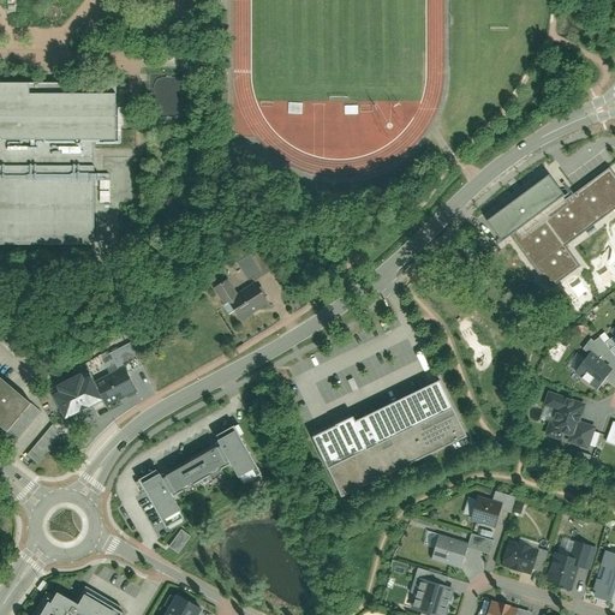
[(0,243),(94,243),(93,139),(113,139),(113,94),(28,94),(28,85),(0,85),(0,243)]
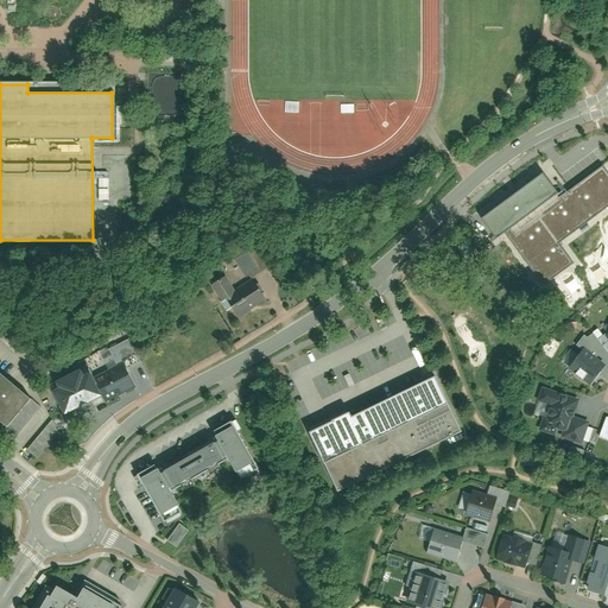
[(273,176),(273,164),(263,164),(263,176),(273,176)]
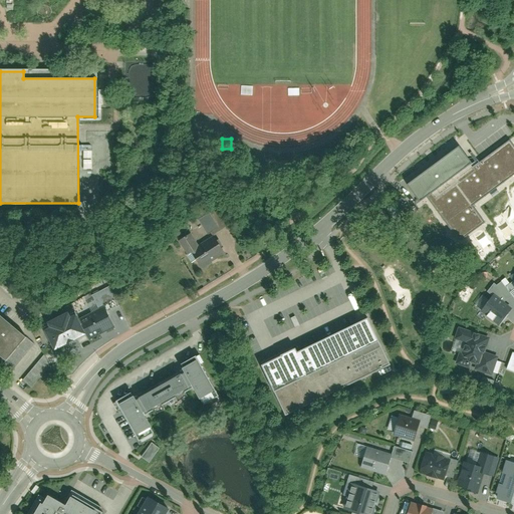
[(460,147),(408,185),(421,203),(428,198),(460,240),(484,223),(472,206),(513,176),(513,147),(509,140),(473,166),(460,147)]
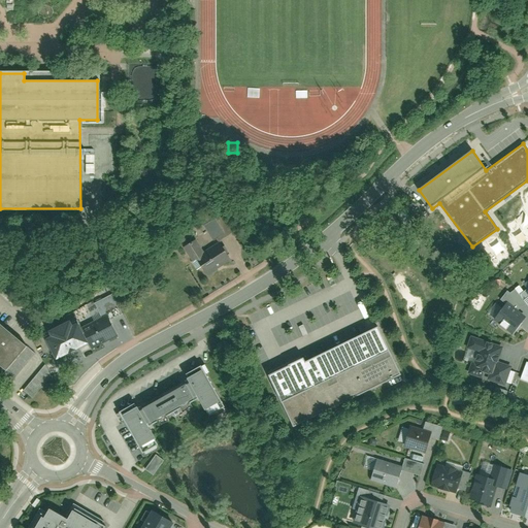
[(212,240),(224,233),(216,219),(204,225),(212,240)]
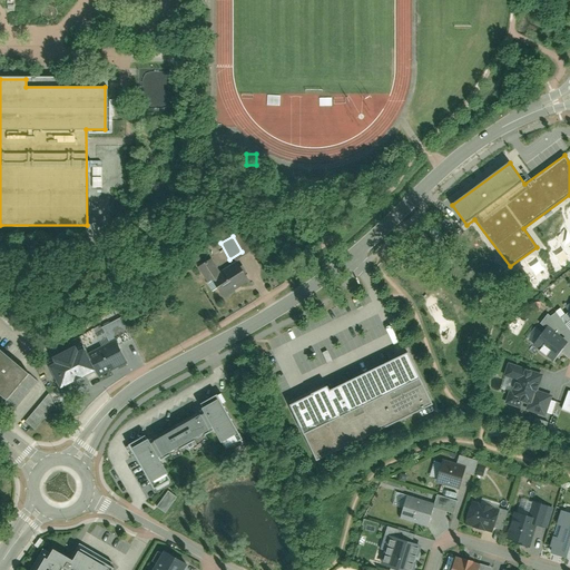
[(213,259),(197,268),(207,284),(213,281),(223,298),(249,283),(238,263),(220,273),(213,259)]
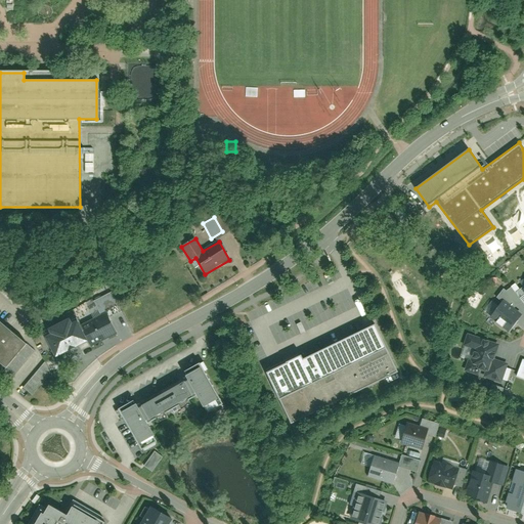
[(521,318),(503,302),(488,316),(507,334),(521,318)]
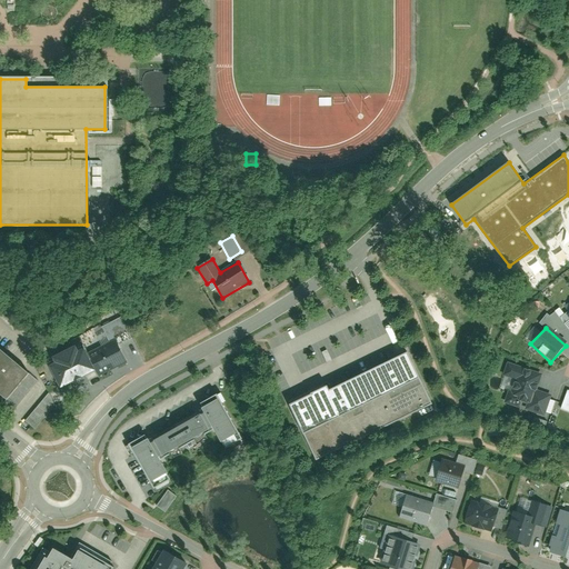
[(126,365),(113,342),(87,356),(97,373),(99,379),(126,365)]
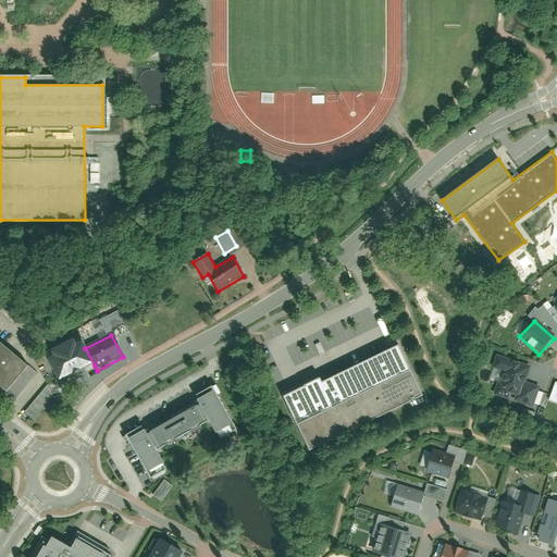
[(54,359),(49,361),(61,383),(95,366),(85,348),(79,337),(51,353),(54,359)]
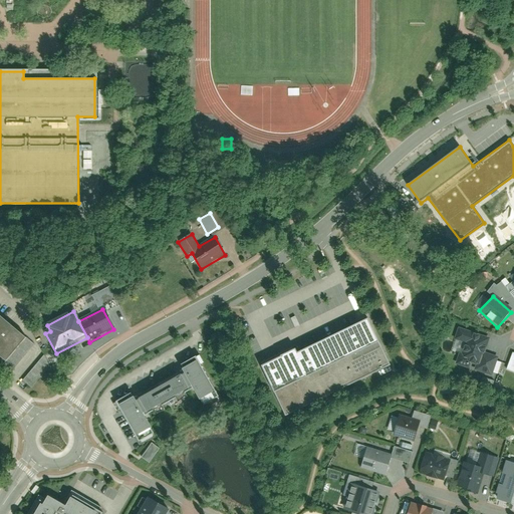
[(0,358),(6,364),(27,340),(0,317),(0,358)]
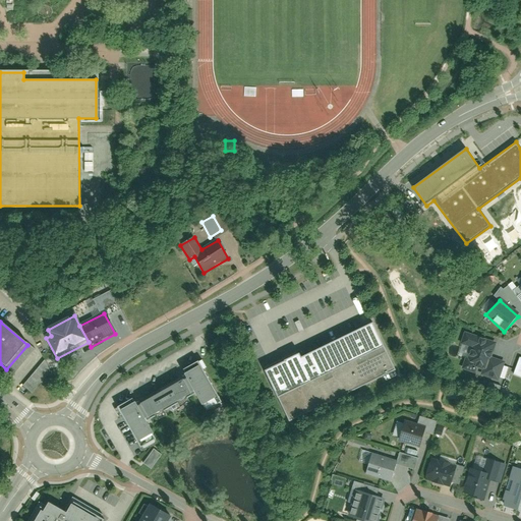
[(265,370),(291,422),(396,371),(371,323),(300,358),(298,354),(265,370)]
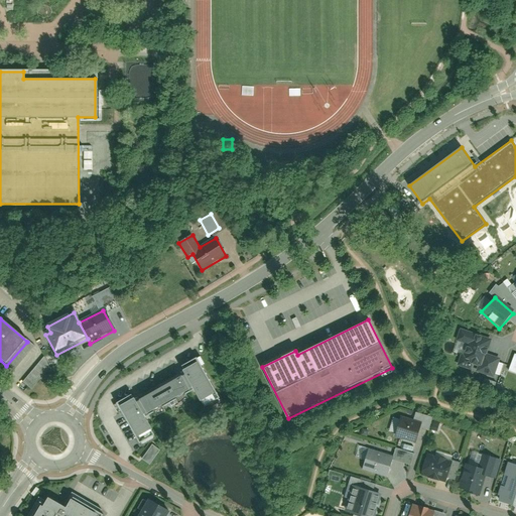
[(122,328),(127,333),(131,329),(127,324),(122,328)]
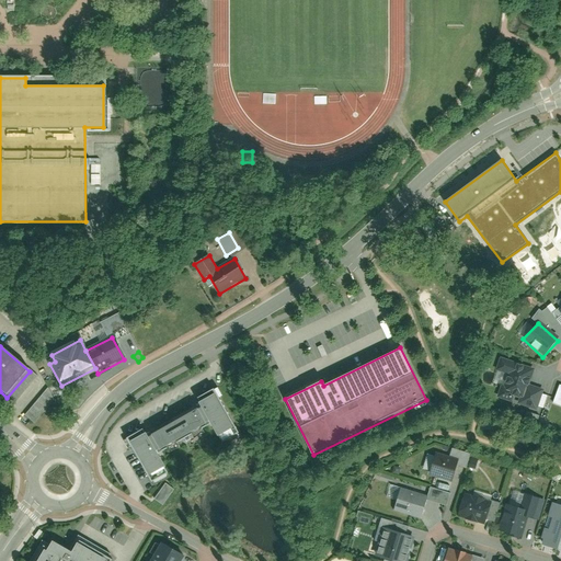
[(534,373),(500,361),(495,374),(504,377),(496,401),(511,407),(513,400),(519,402),(517,408),(536,414),(544,392),(529,388),(534,373)]
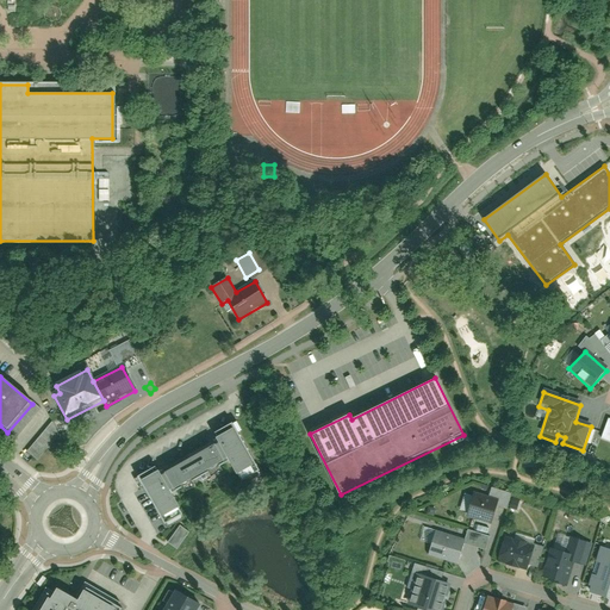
[(50,423),(25,450),(36,460),(61,433),(50,423)]
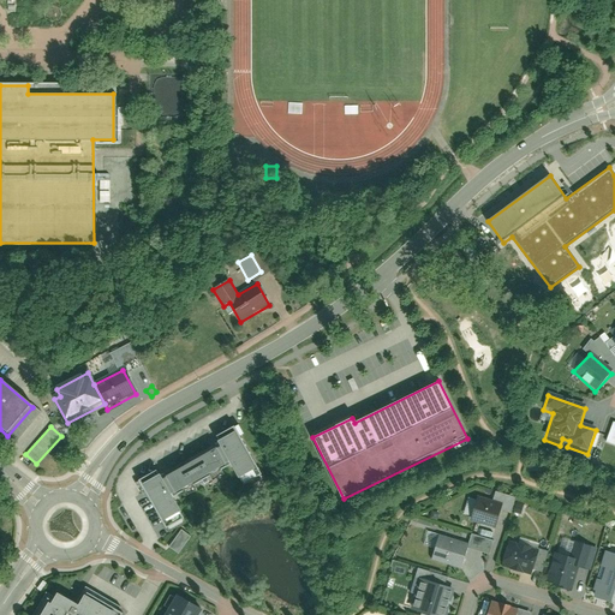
[(143,483),(168,527),(185,518),(173,496),(184,490),(187,496),(198,490),(195,485),(209,477),(213,483),(225,476),(222,471),(232,465),(243,485),(258,476),(233,431),(143,483)]
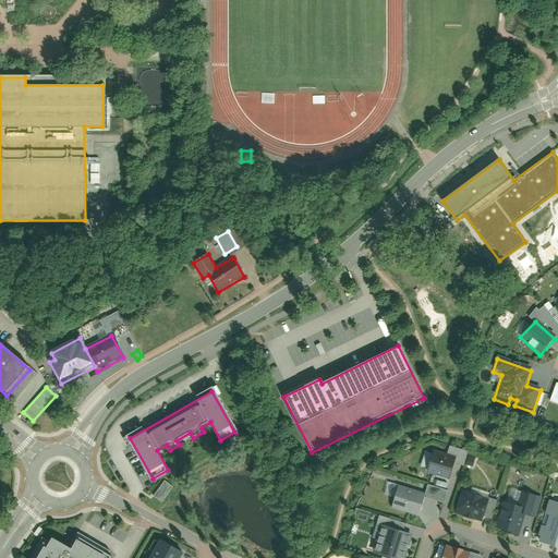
[(451,477),(457,459),(435,452),(429,472),(451,477)]
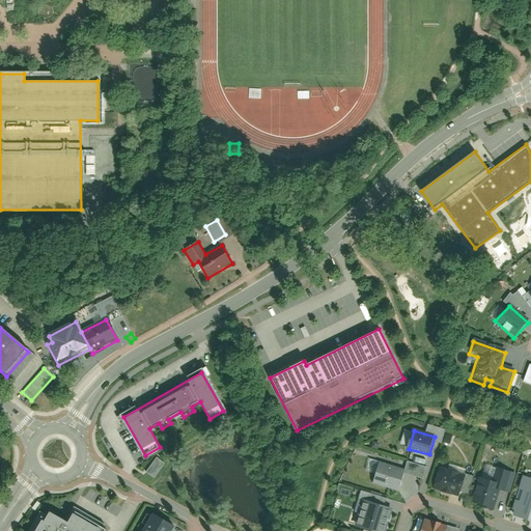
[(145,472),(155,478),(165,463),(156,456),(145,472)]
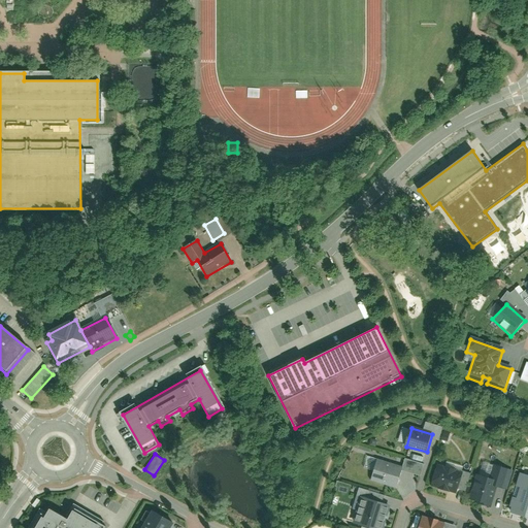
[(397,489),(403,468),(382,461),(375,482),(397,489)]
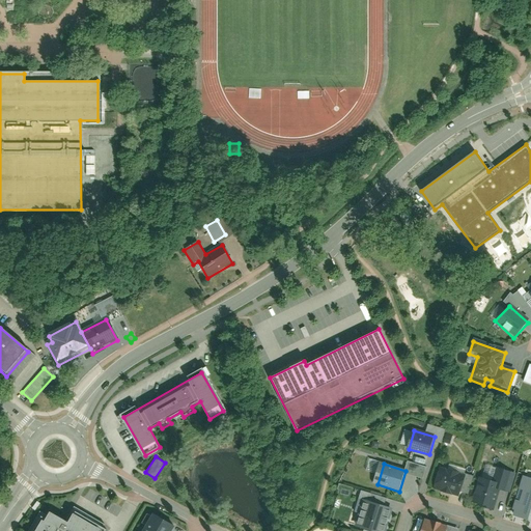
[(457,496),(464,475),(440,468),(434,488),(457,496)]
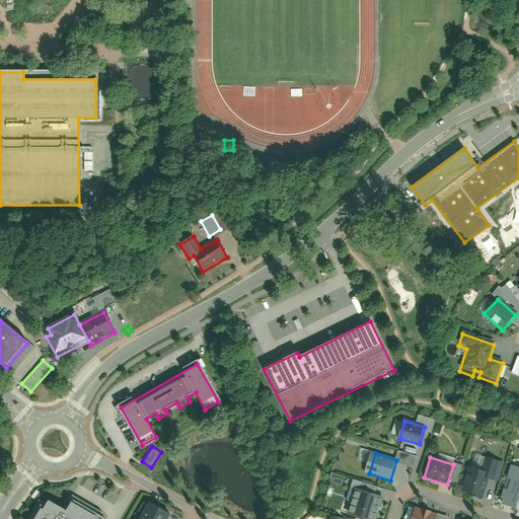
[(486,471),(469,466),(462,490),(478,495),(486,471)]
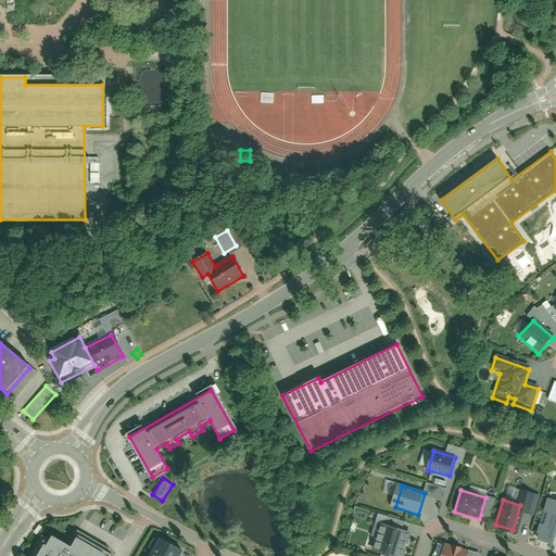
[(555,502),(546,500),(536,538),(555,542),(555,502)]
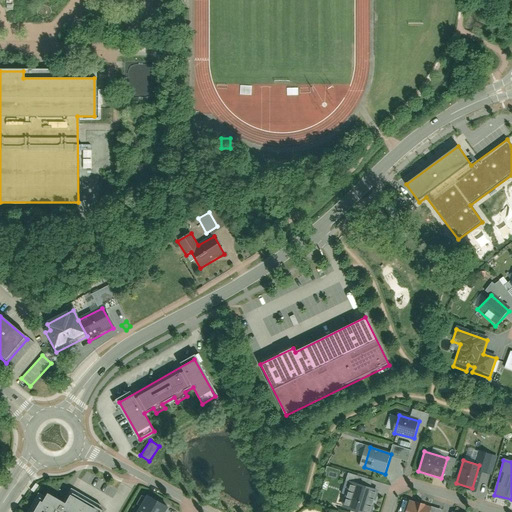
[(364,511),(372,488),(351,482),(343,506),(362,511),(364,511)]
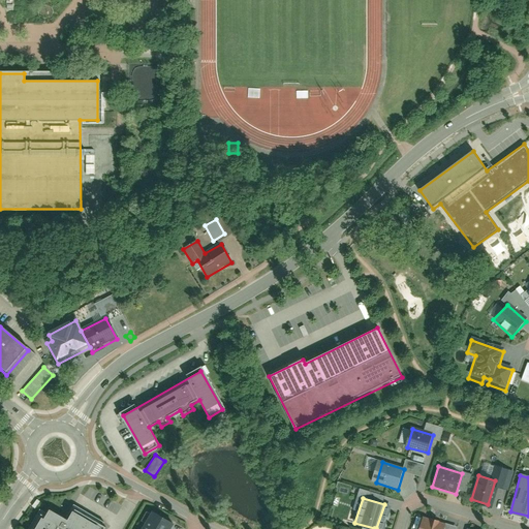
[(152,510),(141,528),(168,528),(173,522),(152,510)]
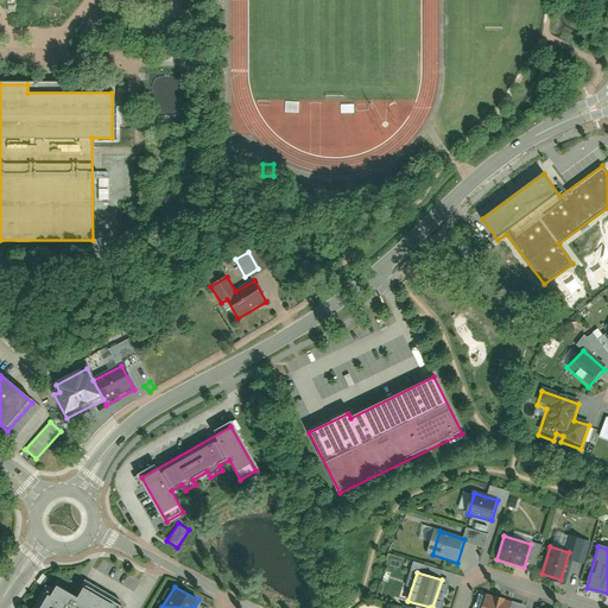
[(50,593),(40,607),(119,607),(86,589),(80,600),(58,588),(55,595),(50,593)]
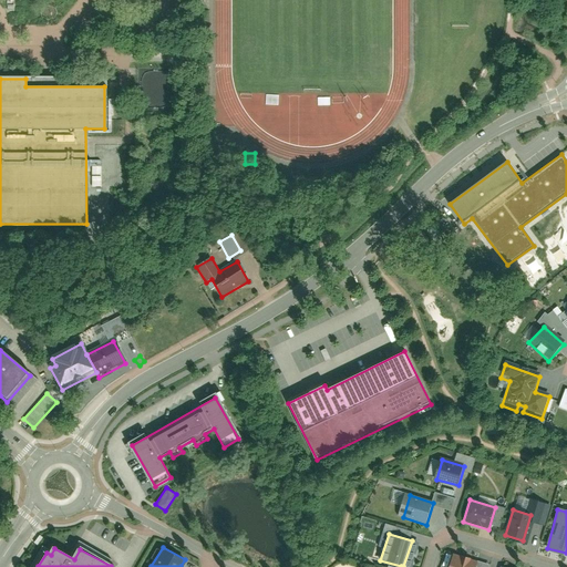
[(475,566),(477,560),(454,555),(451,566),(475,566)]
